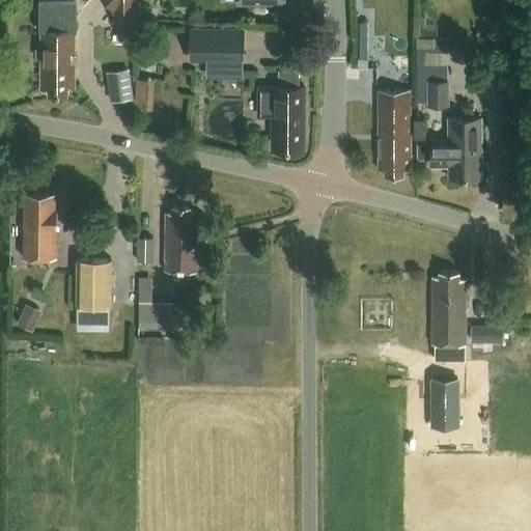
[(136,21),(135,0),(107,0),(114,7),(114,21),(136,21)]
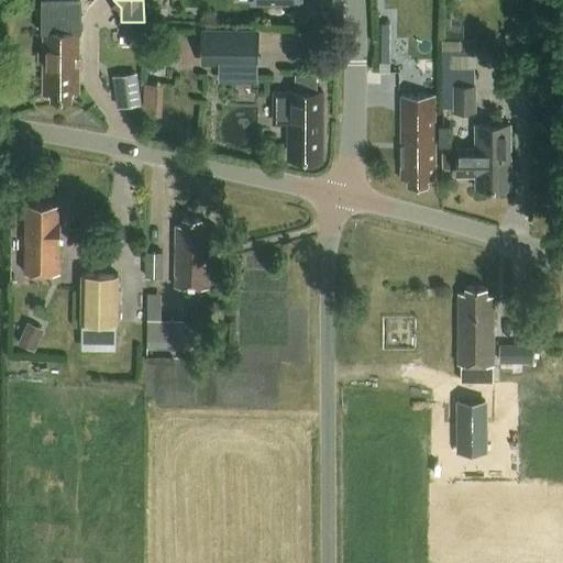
[(43,14),(43,33),(43,95),(52,95),(52,100),(70,100),(70,94),(77,94),(78,14),(43,14)]
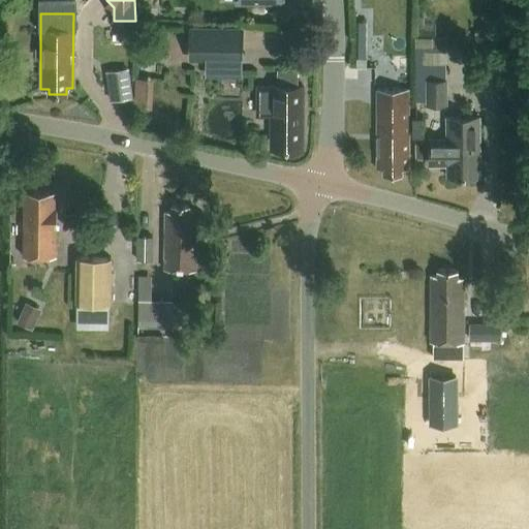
[(241,28),(192,28),(191,58),(241,59),(241,28)]
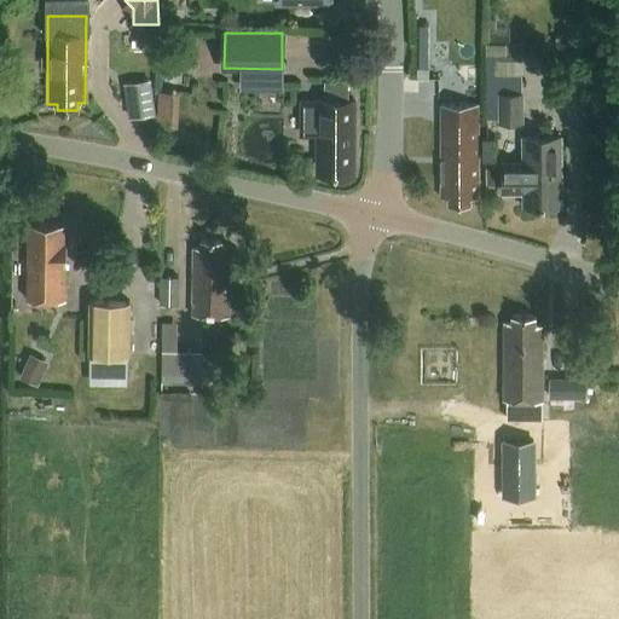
[(184,64),(185,39),(163,39),(163,64),(184,64)]
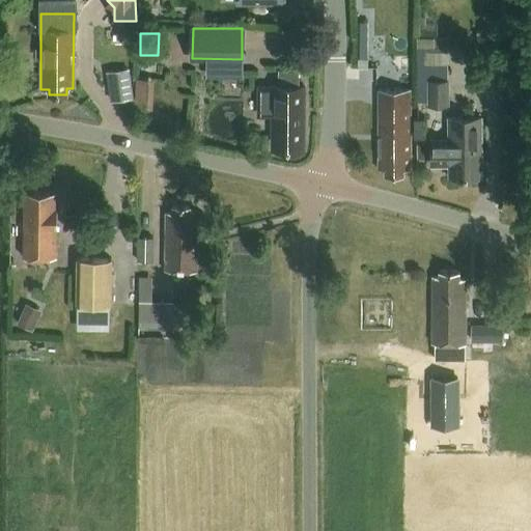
[(447,37),(417,37),(417,101),(427,101),(427,105),(447,105),(447,37)]
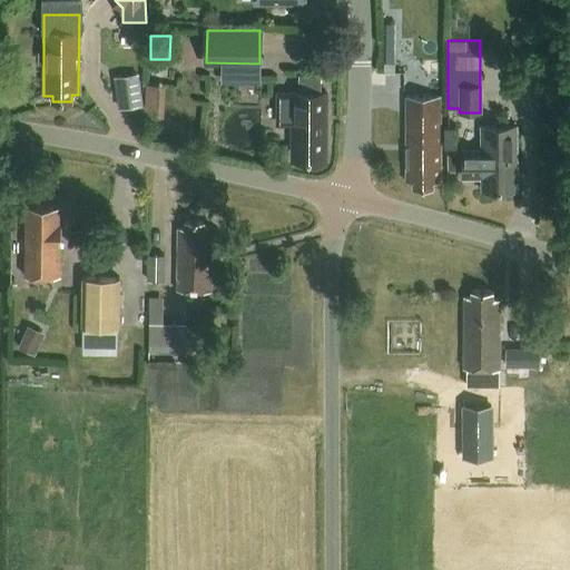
[(320,92),(320,75),(297,74),(297,92),(292,92),(277,92),(277,124),(292,124),(291,155),(297,155),(297,160),(320,160),(320,154),(326,154),(326,92),(320,92)]
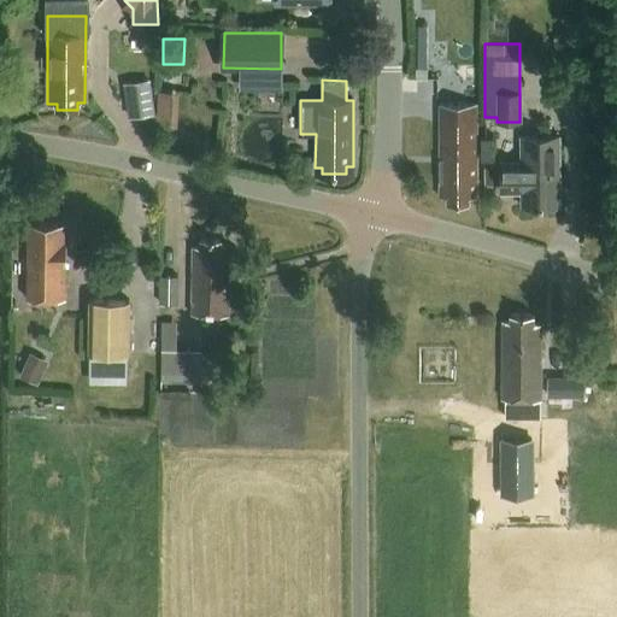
[(181,122),(180,88),(159,89),(160,122),(181,122)]
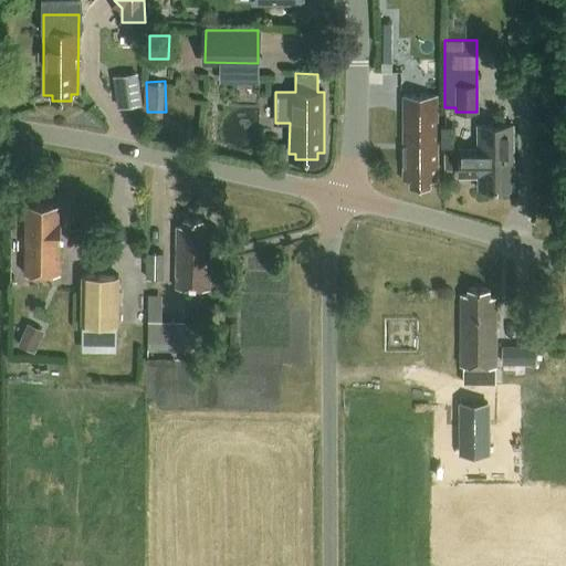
[(119,108),(142,105),(140,92),(117,94),(119,108)]
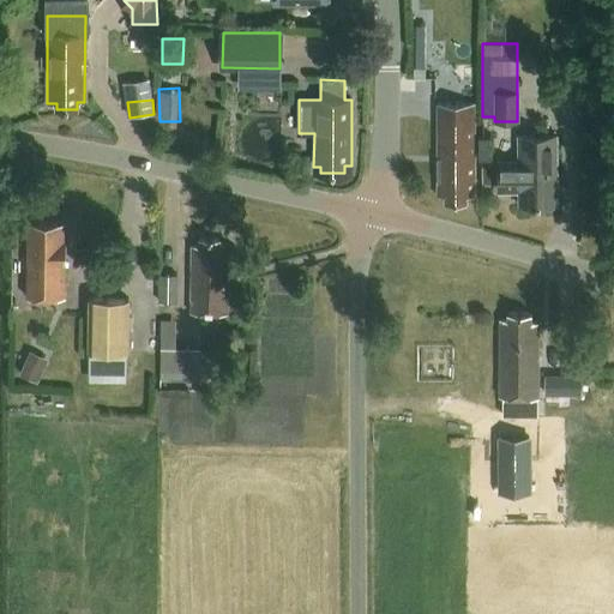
[(437,163),(437,196),(445,196),(445,203),(467,203),(467,197),(474,197),(474,103),(437,103),(437,163)]
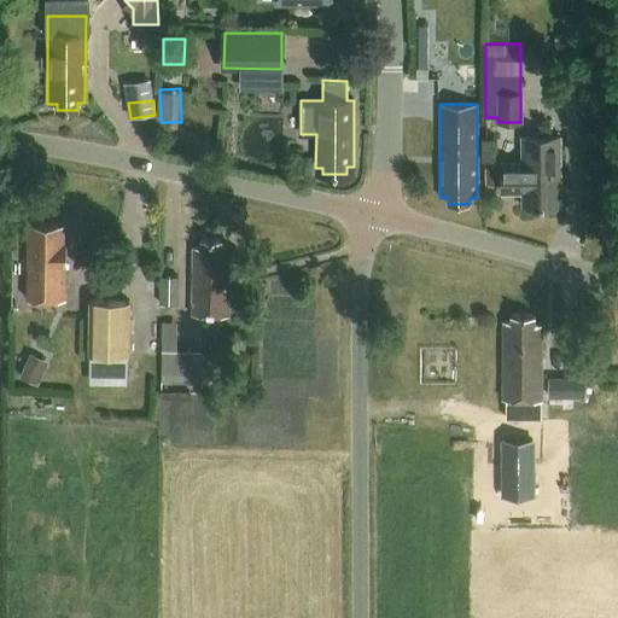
[(520,163),(500,163),(500,192),(520,192),(520,207),(560,207),(559,135),(520,135),(520,163)]
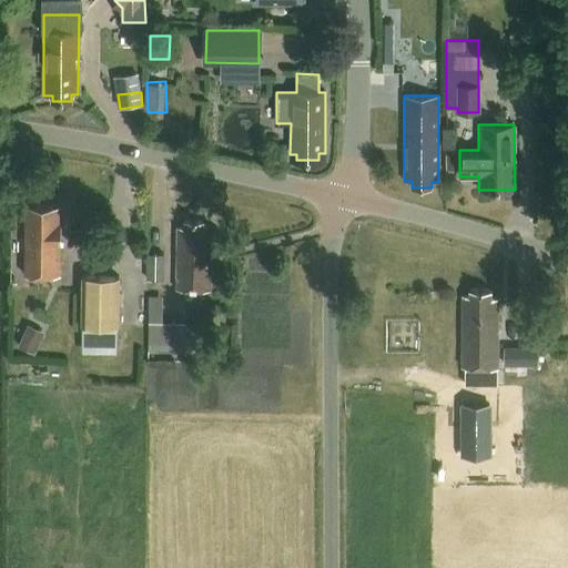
[(444,150),(455,150),(454,127),(443,127),(444,150)]
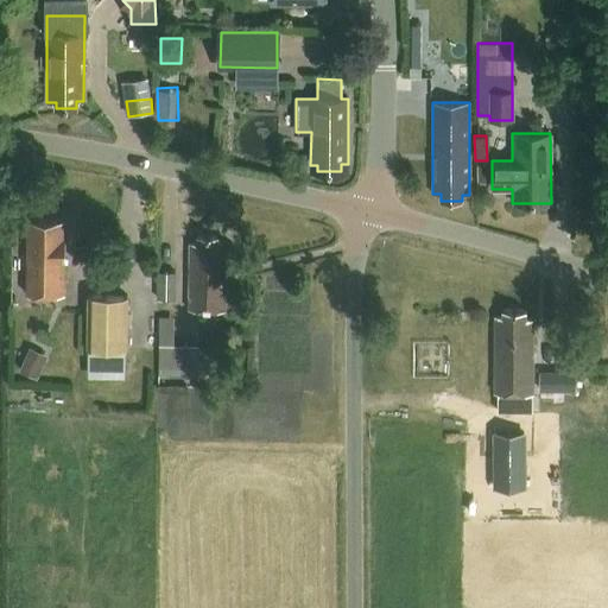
[(63,297),(63,245),(61,242),(61,223),(26,223),(26,296),(63,297)]
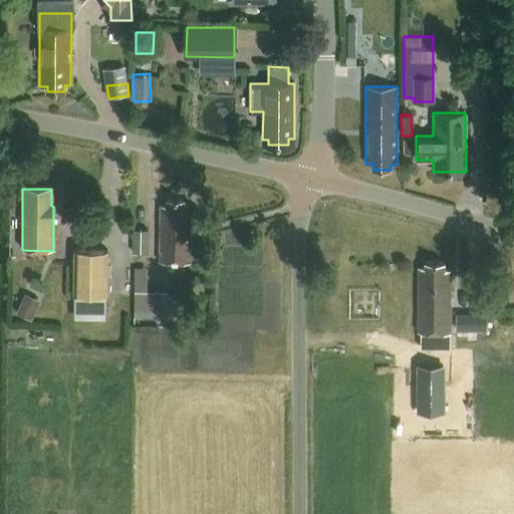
[(160,264),(191,264),(191,205),(184,205),(184,201),(167,201),(167,208),(160,208),(160,264)]
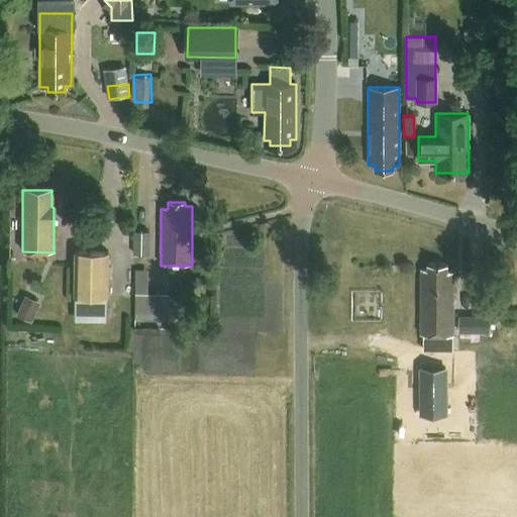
[(151,230),(135,230),(135,252),(151,252),(151,230)]
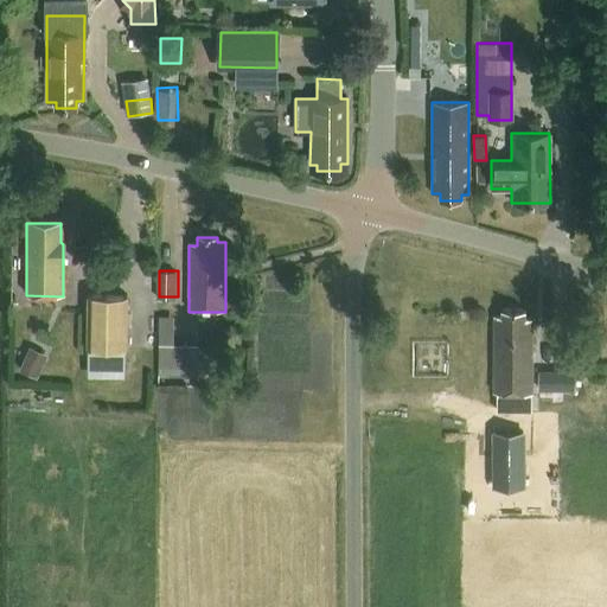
[(126,371),(127,294),(87,293),(85,371),(126,371)]
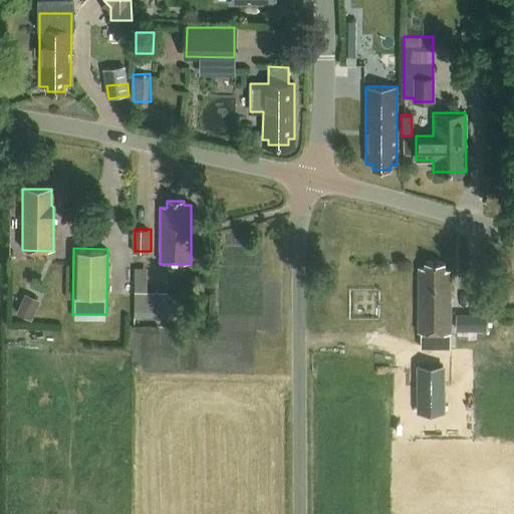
[(420,267),(419,346),(448,346),(449,269),(444,269),(444,261),(425,261),(425,267),(420,267)]
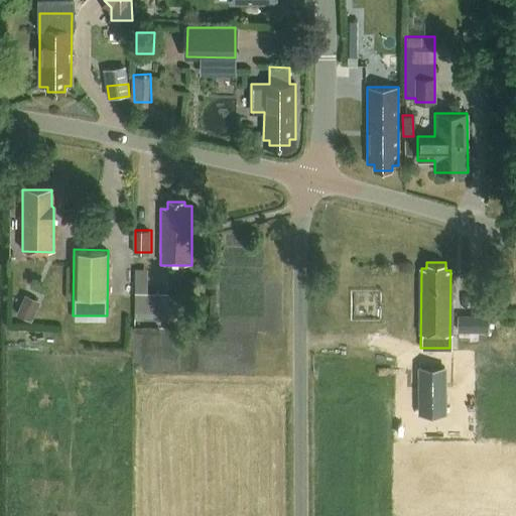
[(135,291),(135,318),(169,318),(169,310),(178,310),(178,290),(151,291),(135,291)]
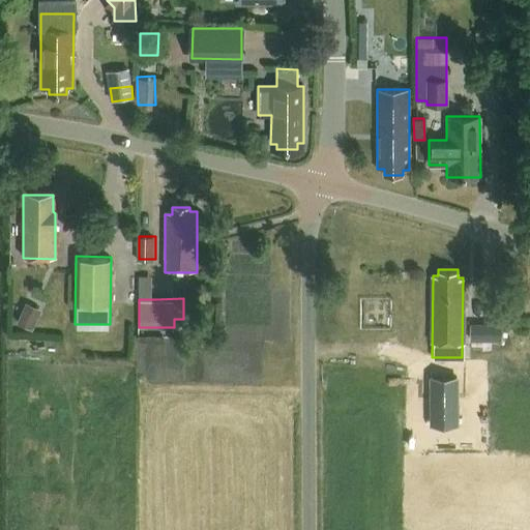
[(27,302),(18,321),(33,329),(42,310),(27,302)]
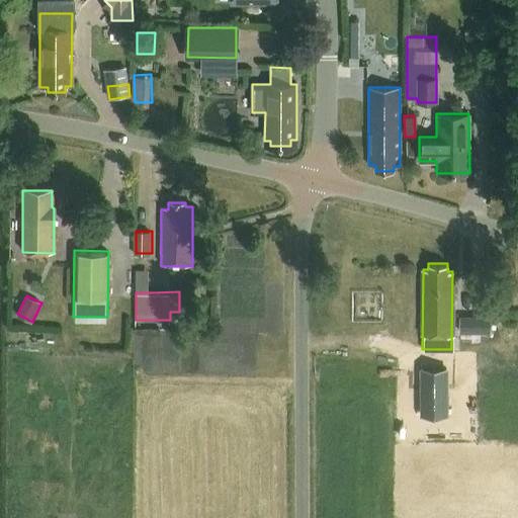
[(459,316),(459,333),(490,333),(491,316),(459,316)]
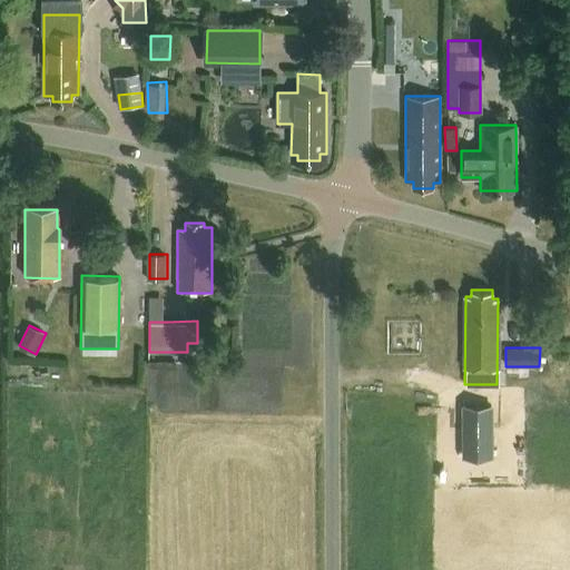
[(464,402),(464,451),(491,451),(491,402),(464,402)]
